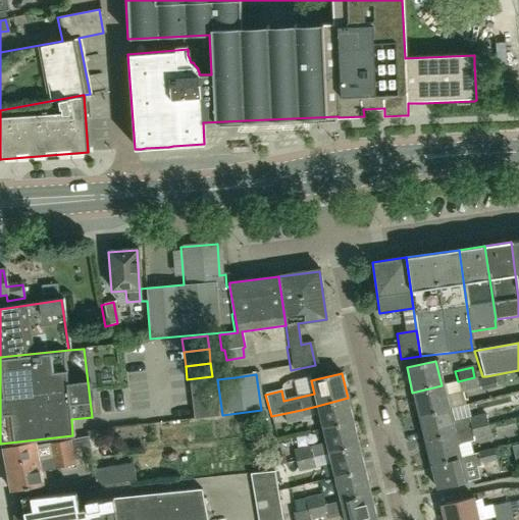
[(214,391),(212,376),(187,379),(189,394),(214,391)]
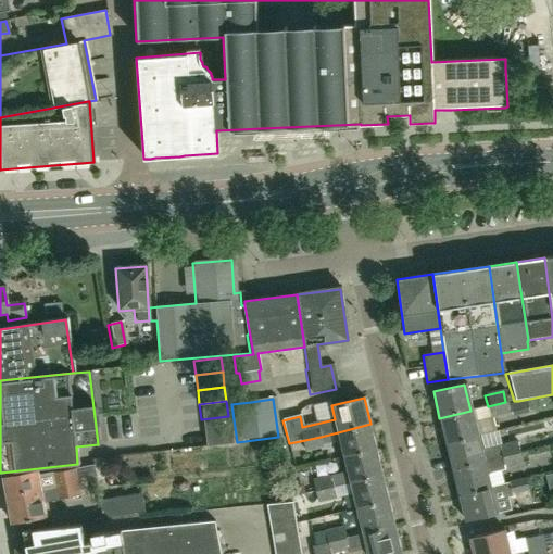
[(474,423),(508,414),(505,402),(488,406),(488,407),(470,411),(439,418),(445,443),(477,437),(474,423)]
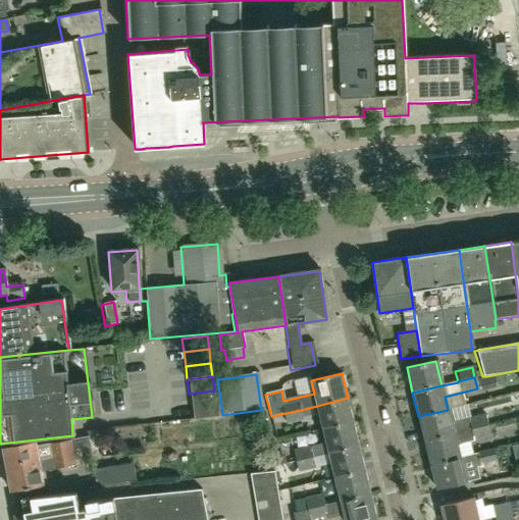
[(215,404),(214,391),(189,394),(191,407),(215,404)]
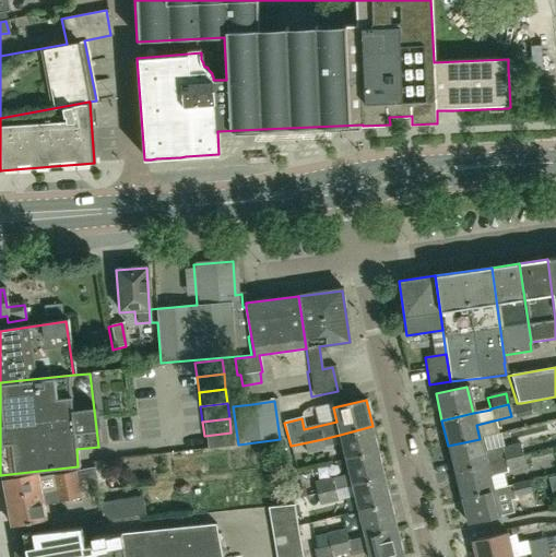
[(346,460),(378,452),(373,426),(340,435),(346,460)]
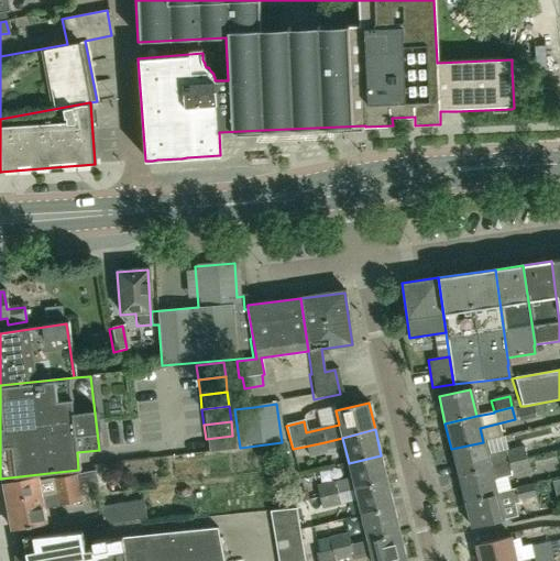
[(234,451),(232,436),(206,439),(208,454),(234,451)]
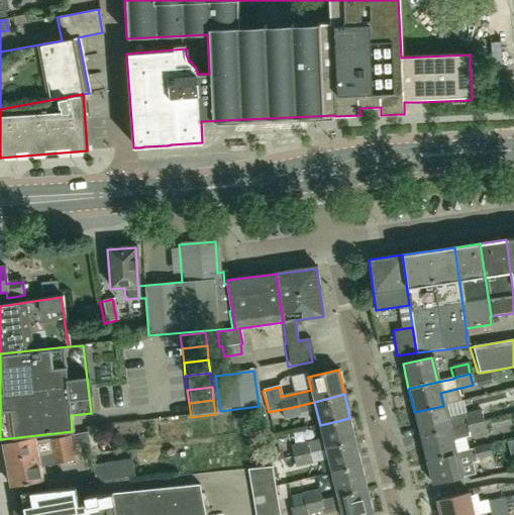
[(300,414),(298,406),(279,410),(281,421),(301,417),(300,414)]
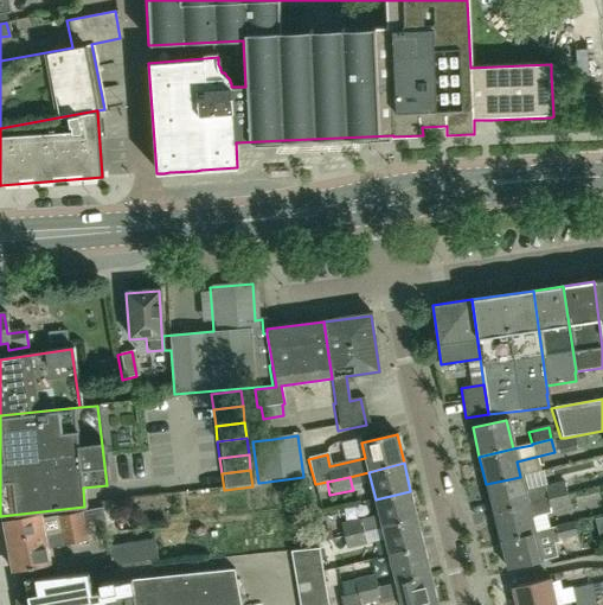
[(492,513),(565,496),(562,483),(523,491),(520,477),(486,484),(492,513)]
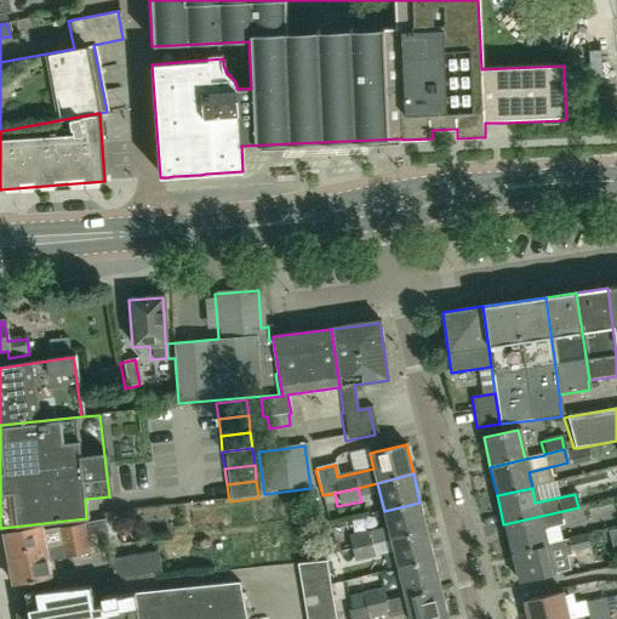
[(427,532),(420,503),(384,511),(388,527),(344,537),(348,550),(369,546),(392,540),(427,532)]
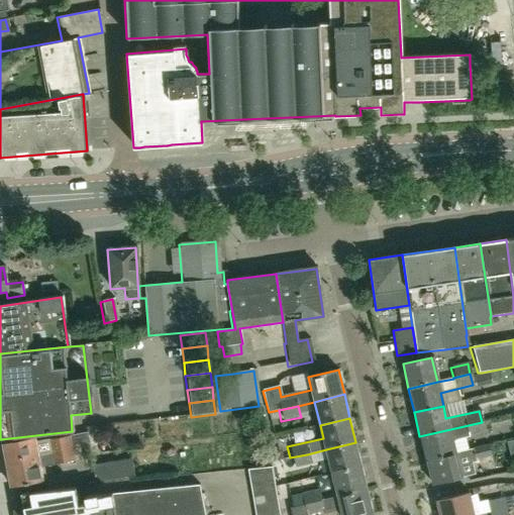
[(444,456),(454,453),(452,441),(469,437),(470,436),(484,432),(482,422),(419,436),(425,461),(444,456)]
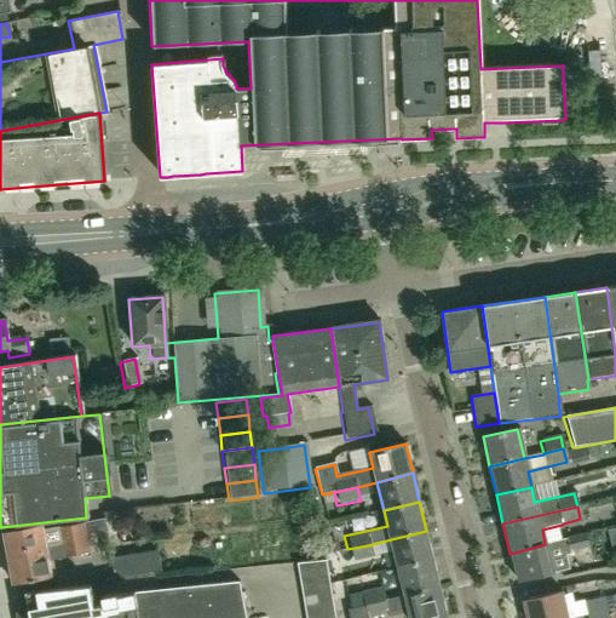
[(28,547),(29,553),(45,550),(45,548),(61,544),(61,541),(69,539),(70,543),(107,536),(122,532),(119,511),(101,513),(102,522),(41,533),(39,526),(3,532),(6,551),(28,547)]
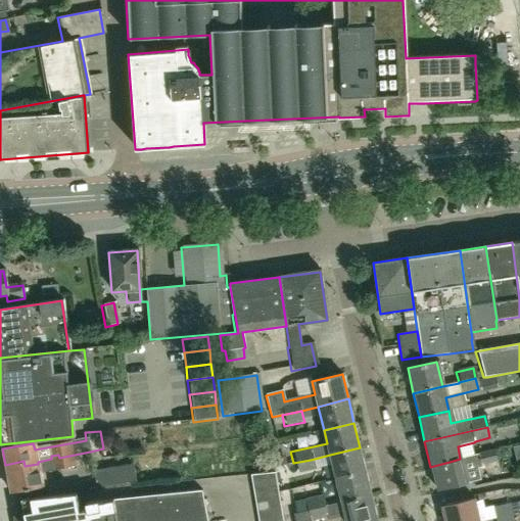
[(335,478),(366,471),(360,447),(330,455),(335,478)]
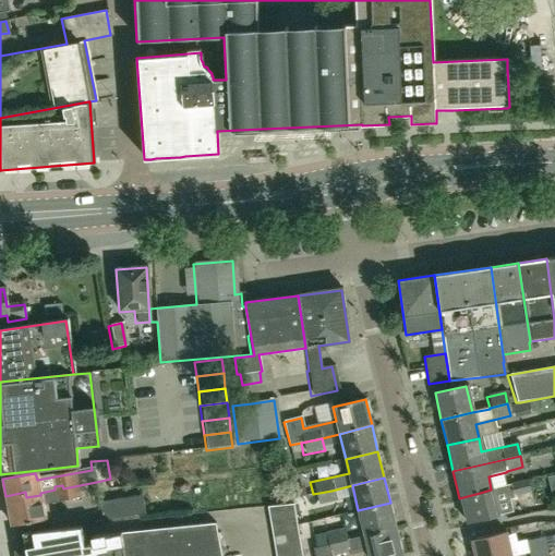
[(504,487),(491,490),(480,493),(459,498),(465,524),(511,514),(508,499),(511,498),(513,496),(529,493),(526,481),(504,487)]
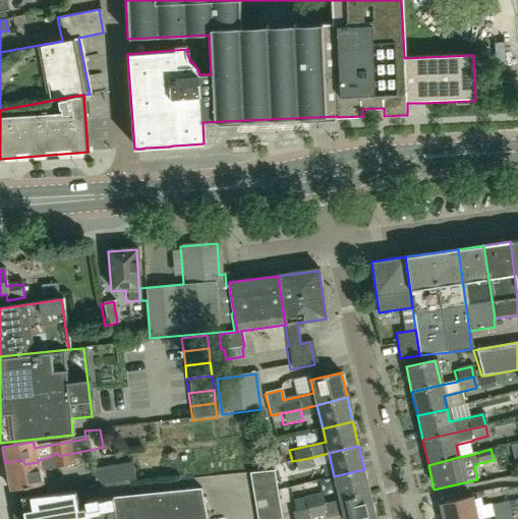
[(91,458),(90,450),(59,456),(58,453),(51,454),(51,457),(38,460),(38,462),(24,464),(23,459),(5,463),(10,492),(42,485),(39,472),(74,465),(73,461),(91,458)]
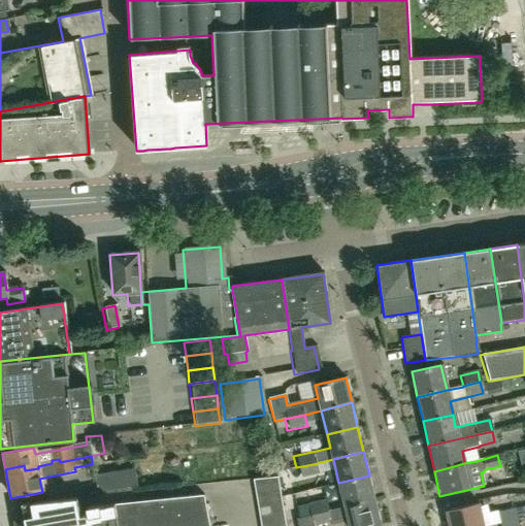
[(314,464),(296,467),(299,480),(317,475),(314,464)]
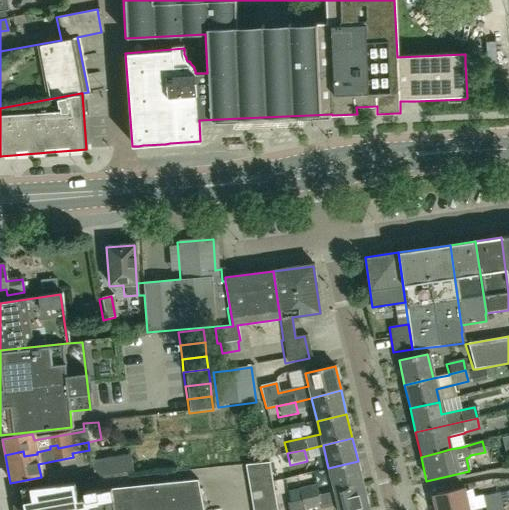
[(91,478),(130,472),(128,455),(89,461),(91,478)]
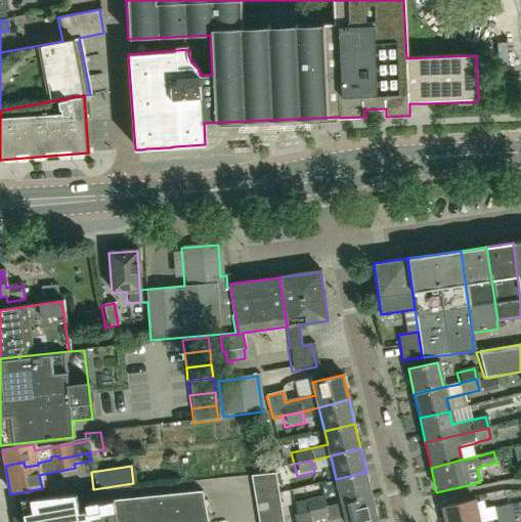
[(342,505),(372,496),(366,472),(336,479),(342,504),(342,505)]
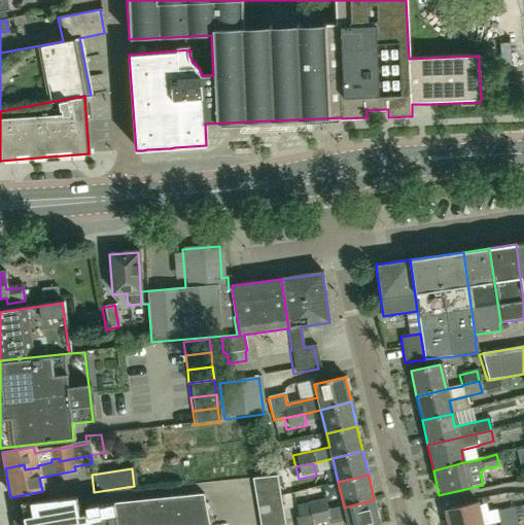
[(252,493),(277,491),(274,477),(250,480),(252,493)]
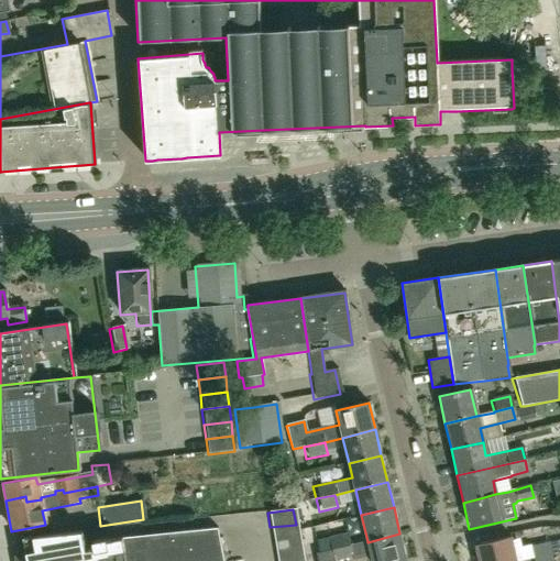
[(298,539),(296,529),(296,525),(270,527),(272,541),(298,539)]
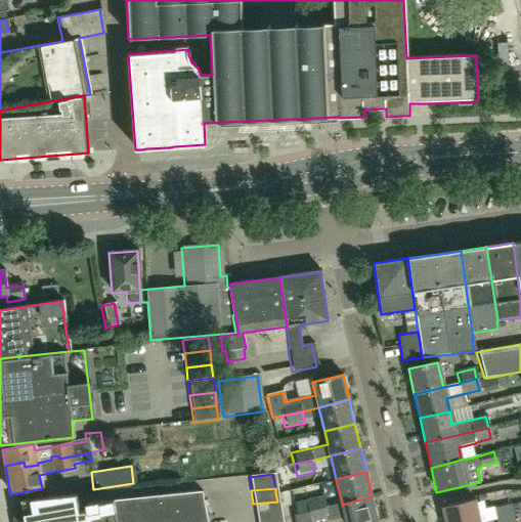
[(20,513),(15,521),(206,521),(200,492),(96,505),(96,503),(83,506),(84,511),(78,512),(74,495),(18,502),(20,513)]
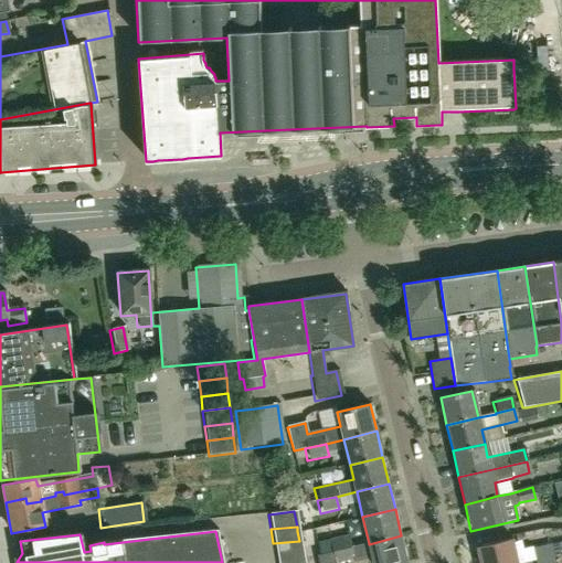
[(349,549),(330,553),(329,554),(329,553),(314,558),(315,562),(345,562),(350,561),(350,562),(372,558),(373,562),(407,562),(401,535),(369,544),(349,549)]
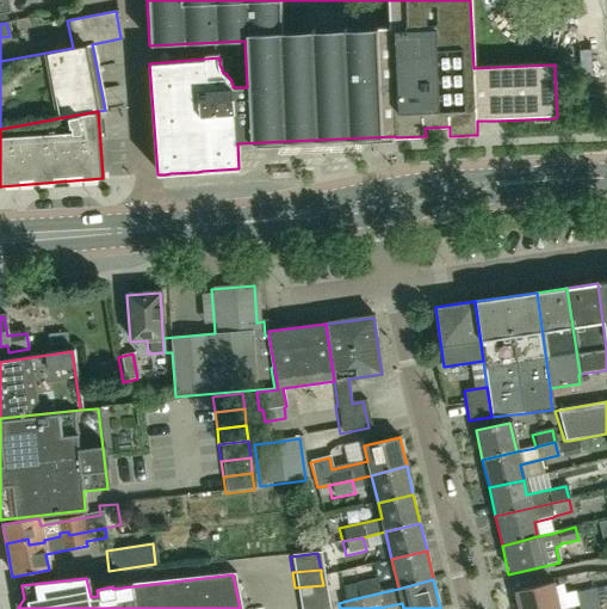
[(357,598),(377,594),(373,580),(354,585),(357,598)]
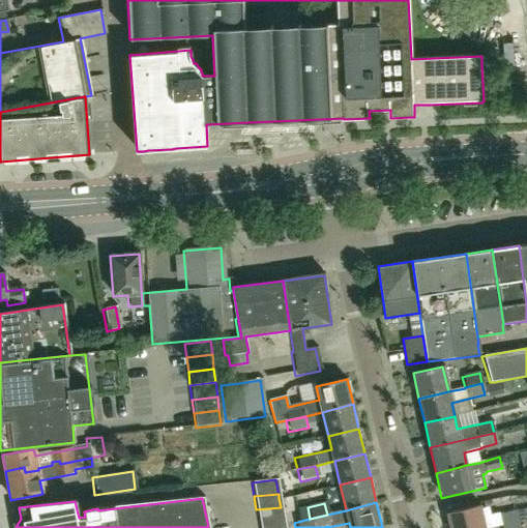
[(485,527),(479,505),(445,514),(448,527),(485,527)]
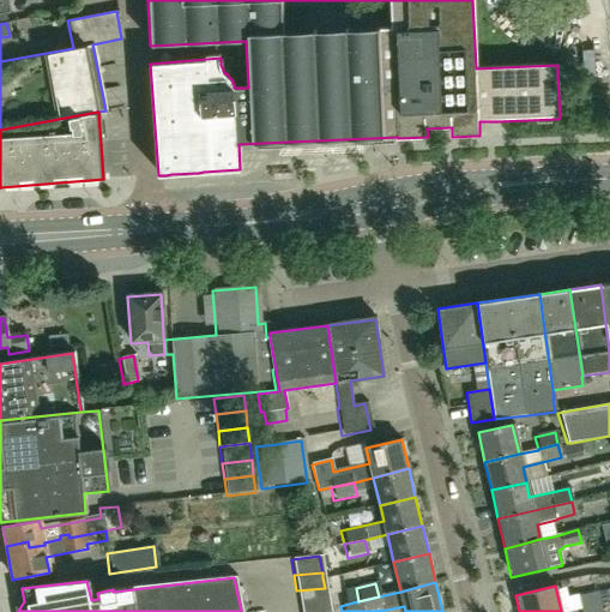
[(299,606),(327,604),(325,588),(296,591),(299,606)]
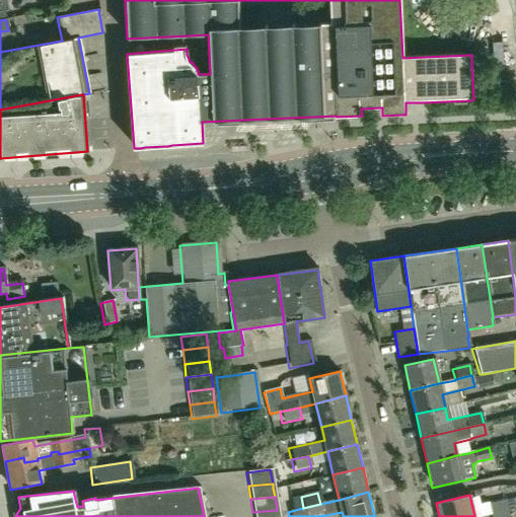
[(490,515),(506,511),(504,500),(488,504),(490,515)]
